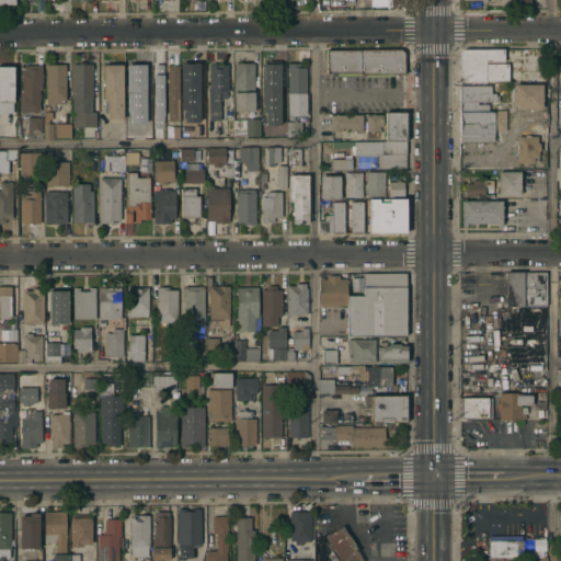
[(485,79),(485,82),(460,82),(460,52),(462,50),(503,49),(504,60),(485,60),(485,63),(507,63),(507,79),(485,79)]
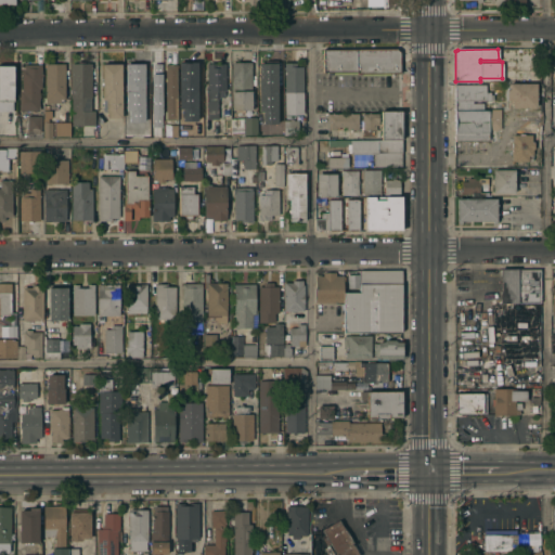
[(400,73),(357,73),(357,72),(323,72),(322,51),(398,51),(400,53),(400,73)]
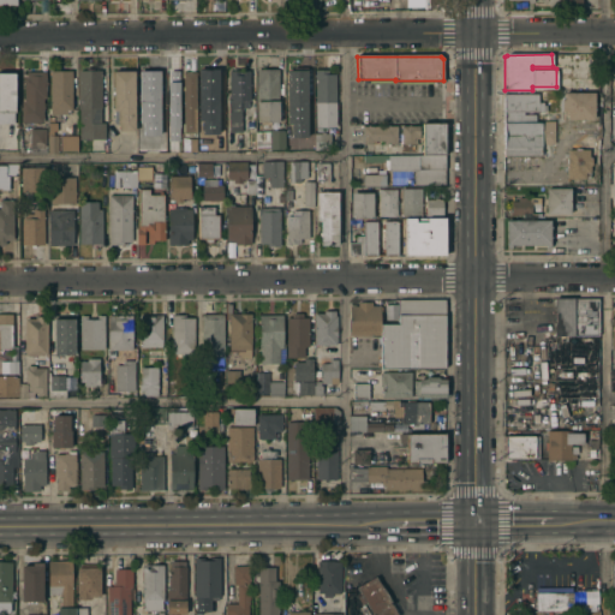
[(279,120),(257,120),(257,67),(279,67),(279,120)]
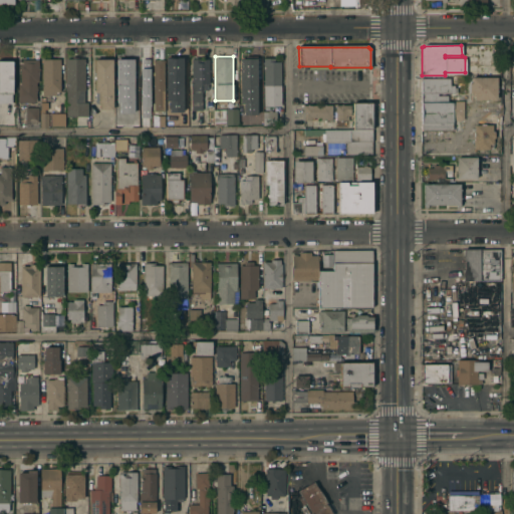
[(114,61),(121,60),(121,57),(136,57),(136,93),(132,93),(132,101),(114,101),(114,61)]
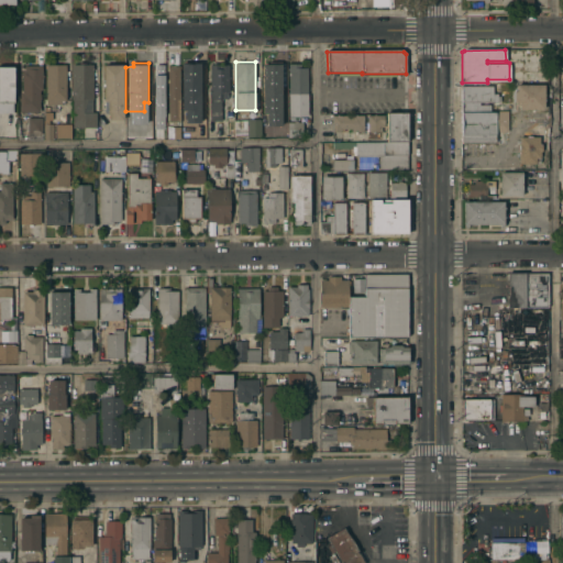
[(206,90),(203,90),(205,102),(185,102),(185,89),(181,89),(181,68),(186,68),(186,63),(200,63),(200,67),(205,67),(206,90)]
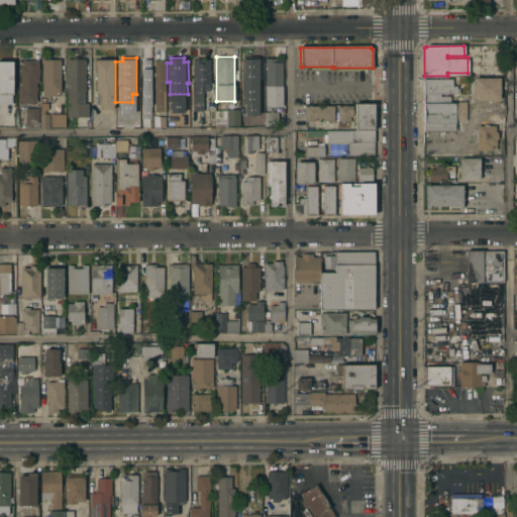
[(259,87),(239,87),(239,58),(259,58),(259,87)]
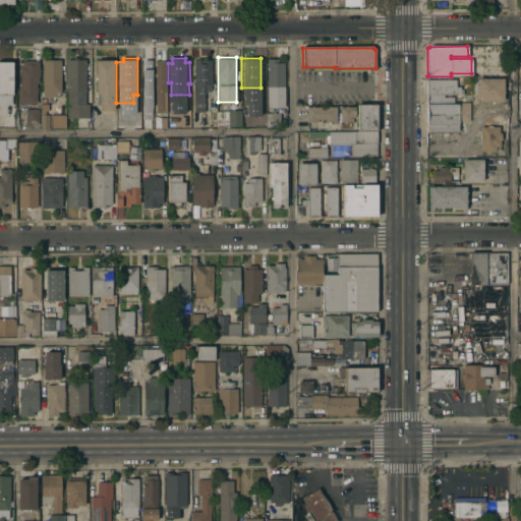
[(284,107),(267,107),(267,58),(278,58),(278,62),(284,62),(284,107)]
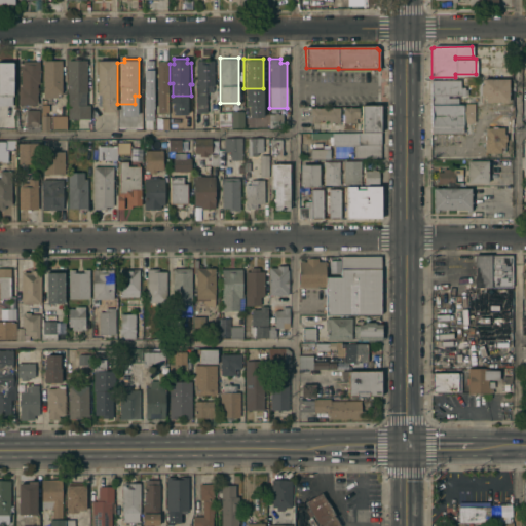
[(62,92),(57,92),(57,97),(43,97),(43,60),(62,60),(62,92)]
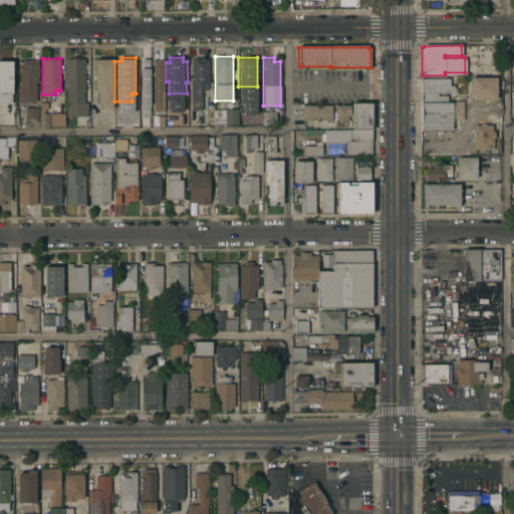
[(65,90),(65,58),(84,58),(84,89),(83,89),(83,102),(87,102),(87,116),(66,116),(66,90),(65,90)]
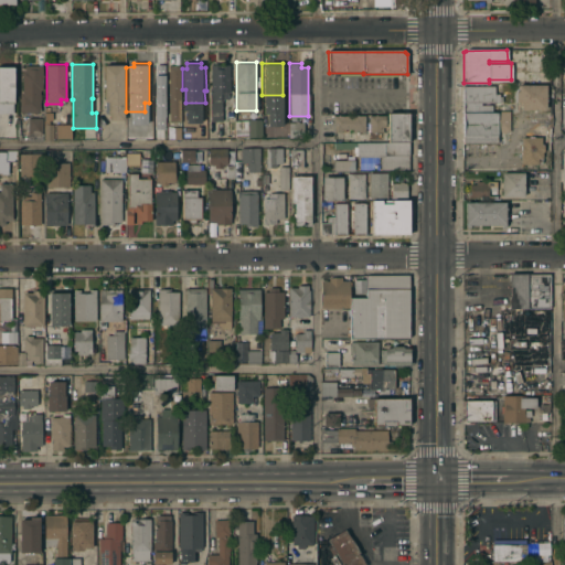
[(124,119),(107,119),(107,100),(104,100),(104,64),(124,64),(124,119)]
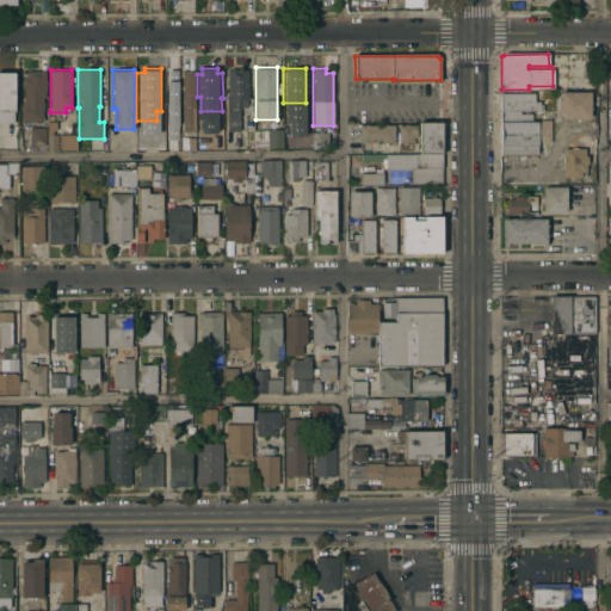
[(227,96),(228,96),(228,69),(248,69),(248,98),(247,99),(247,105),(240,106),(240,131),(227,131),(227,96)]
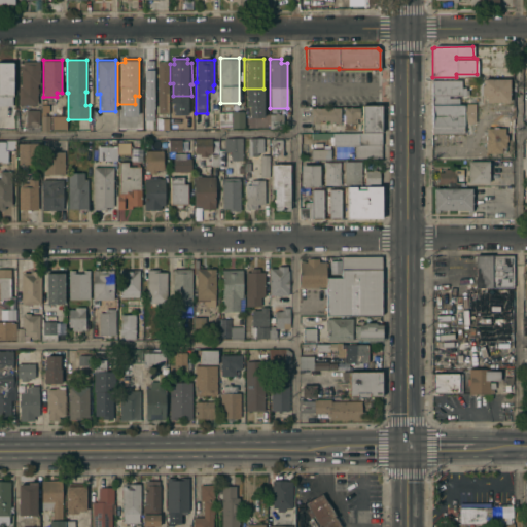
[(39,61),(39,69),(40,69),(40,71),(39,71),(39,83),(37,83),(37,90),(38,90),(38,92),(37,92),(37,104),(19,104),(19,86),(21,86),(21,66),(24,66),(23,61),(39,61)]
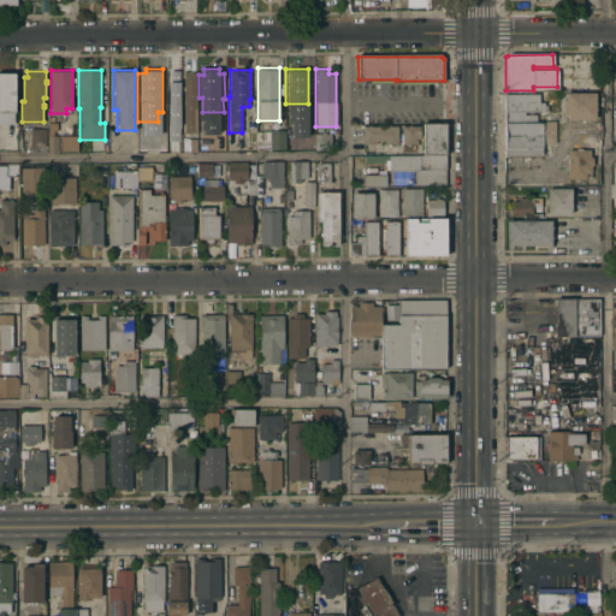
[(196,132),(184,132),(184,71),(195,71),(196,132)]
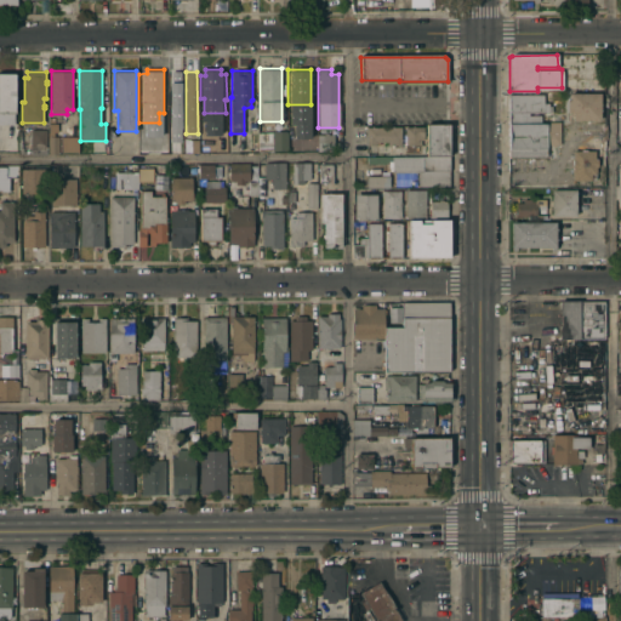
[(15,112),(0,112),(0,73),(15,73),(15,112)]
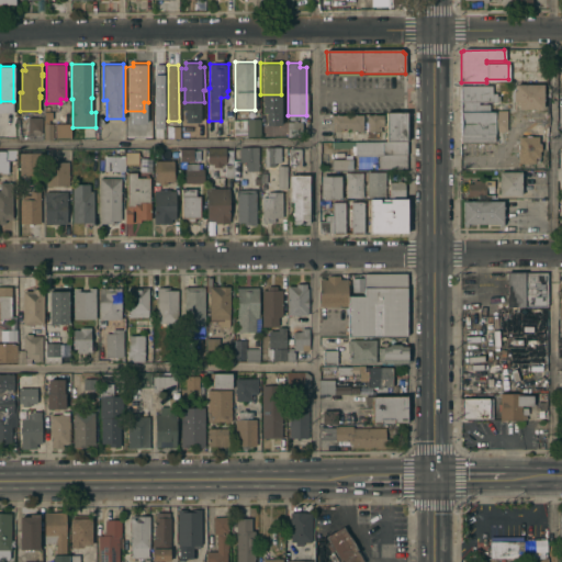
[(543,83),(543,109),(518,108),(518,104),(516,104),(516,100),(510,100),(510,90),(515,90),(515,83),(543,83)]
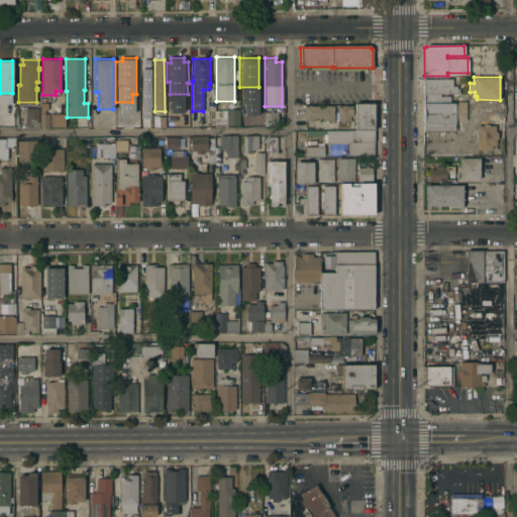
[(423,79),(452,79),(452,85),(456,85),(456,87),(459,87),(459,93),(439,93),(439,95),(449,95),(449,102),(455,102),(455,101),(466,100),(466,103),(424,104),(423,79)]
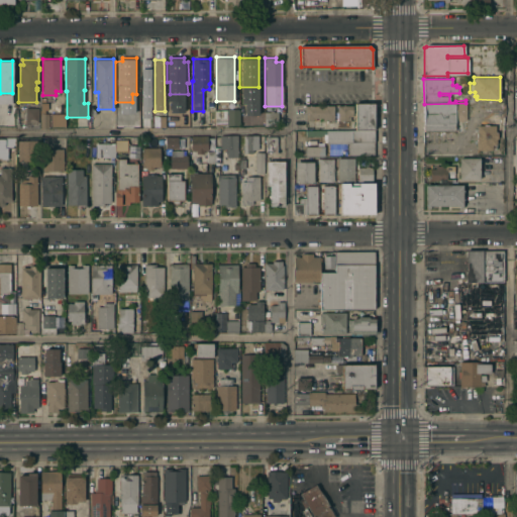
[(148,105),(151,105),(151,120),(140,121),(140,91),(148,91),(148,105)]
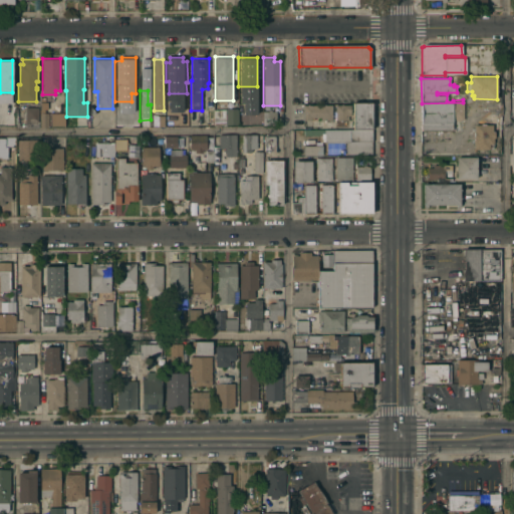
[(48,127),(40,127),(40,101),(47,102),(47,108),(45,108),(44,112),(48,112),(48,127)]
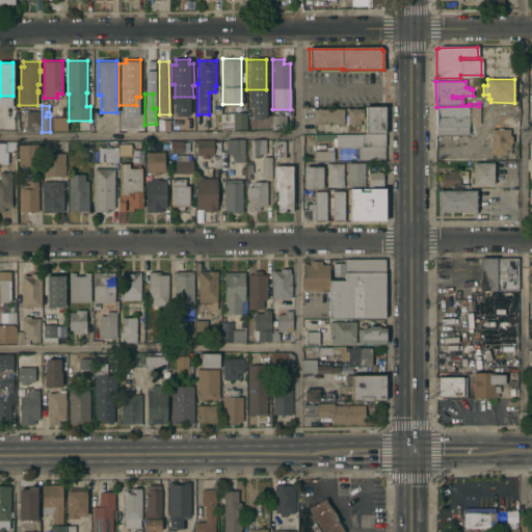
[(365,134),(365,106),(384,106),(384,134),(365,134)]
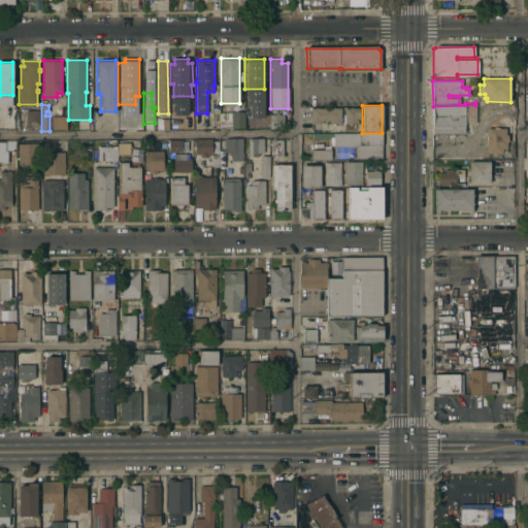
[(475,105),(476,122),(464,122),(465,131),(433,132),(433,106),(475,105)]
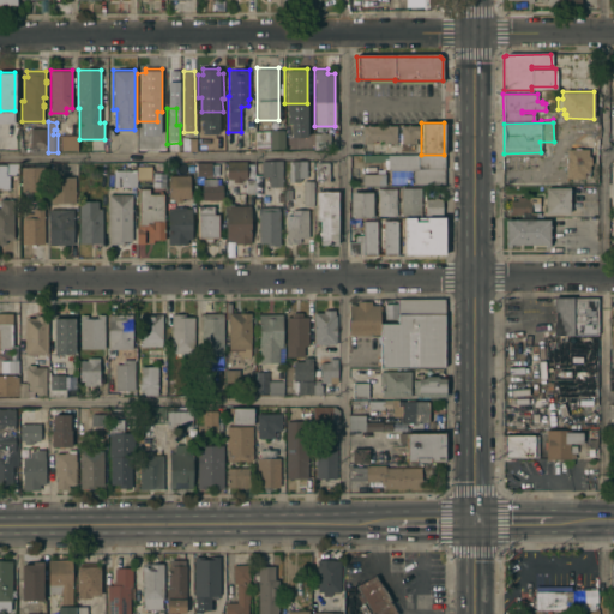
[(396,125),(396,142),(384,143),(384,139),(374,139),(374,143),(362,143),(362,125),(396,125)]
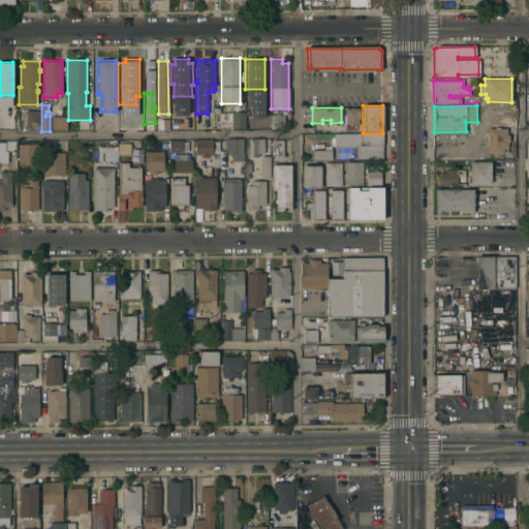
[(346,107),(361,107),(361,118),(359,118),(358,123),(346,122),(346,107)]
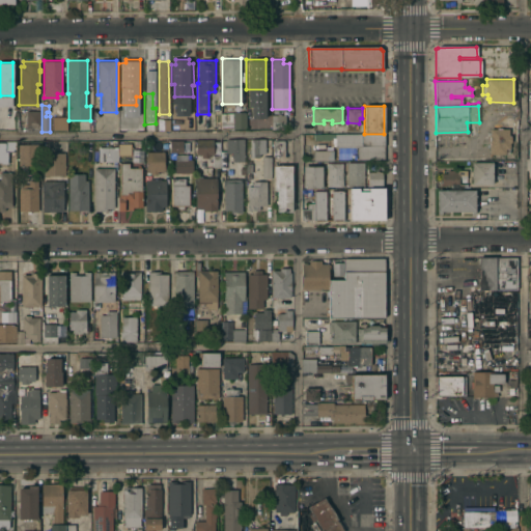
[(39,132),(27,132),(27,124),(26,124),(26,110),(39,110),(39,132)]
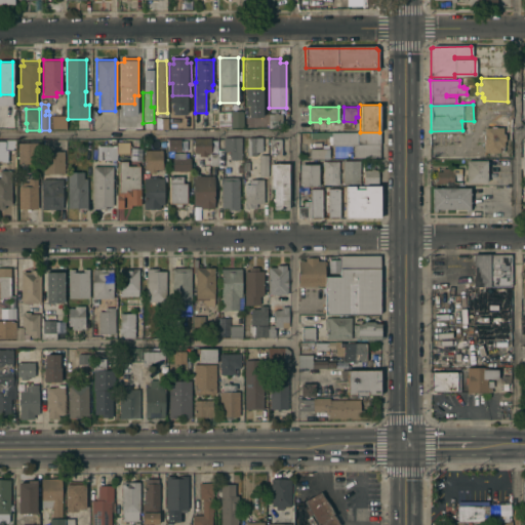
[(254,121),(243,121),(244,109),(255,109),(254,121)]
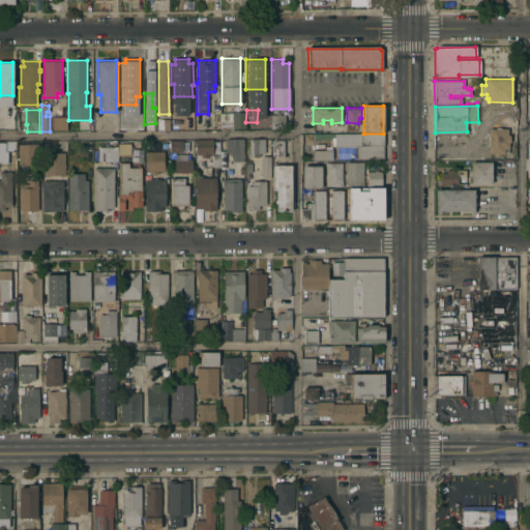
[(244,127),(232,127),(232,112),(244,112),(244,127)]
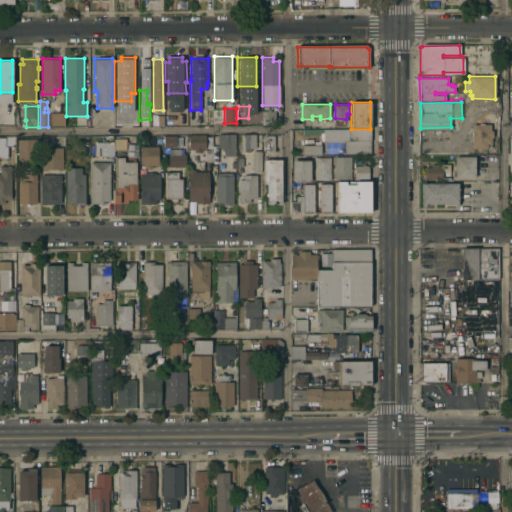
[(212,109),(223,109),(223,124),(213,124),(212,109)]
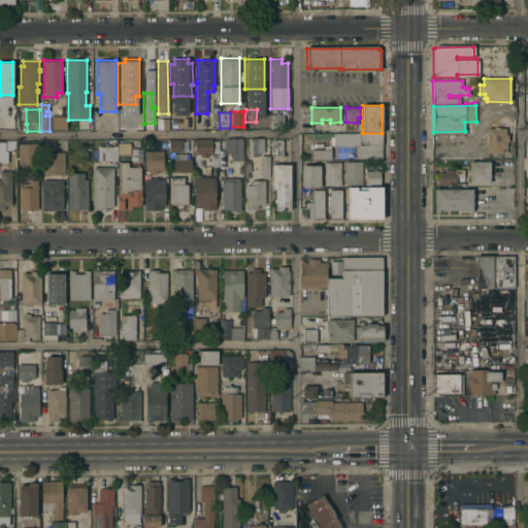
[(270,127),(270,113),(275,113),(275,112),(278,112),(278,113),(284,113),(284,127),(270,127)]
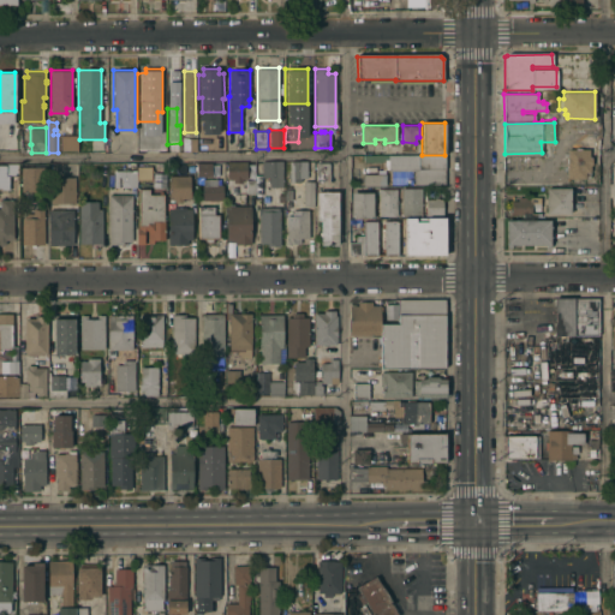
[(77,150),(60,150),(60,135),(77,135),(77,150)]
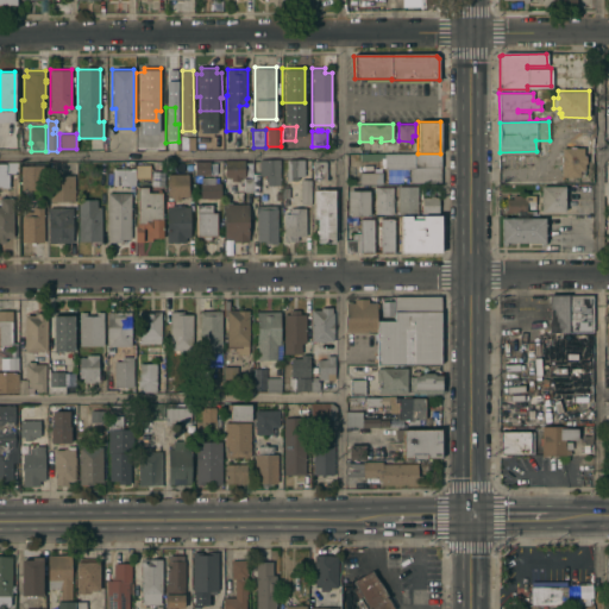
[(195,135),(211,135),(211,146),(195,148),(195,135)]
